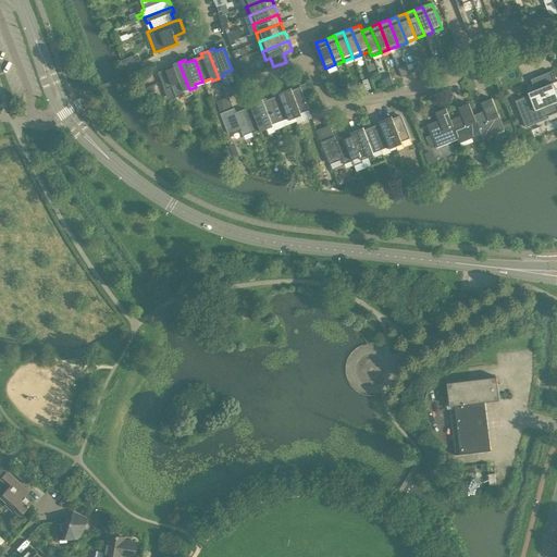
[(165,88),(172,86),(176,98),(185,95),(186,97),(193,95),(190,89),(189,89),(178,62),(172,65),(174,67),(159,74),(165,88)]
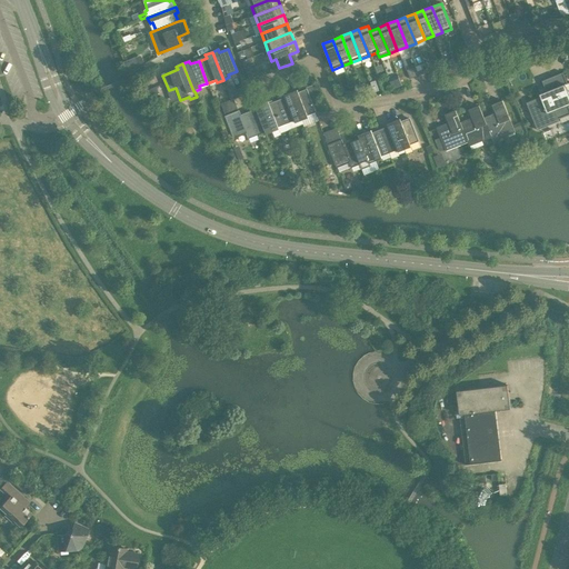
[(547,95),(526,103),(536,126),(556,118),(557,119),(568,113),(568,111),(567,106),(568,105),(568,97),(567,92),(568,91),(568,82),(558,87),(560,90),(556,92),(550,78),(541,81),(547,95)]
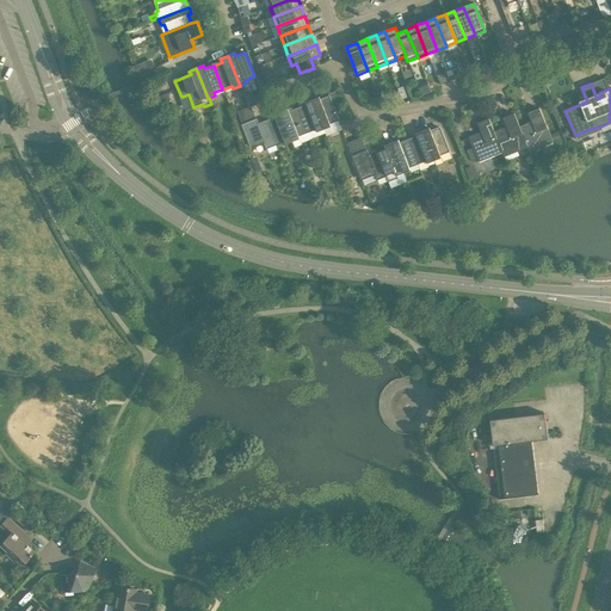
[(329,124),(337,121),(338,121),(335,112),(329,99),(328,97),(320,100),(319,97),(312,99),(323,130),(325,129),(331,127),(329,124)]
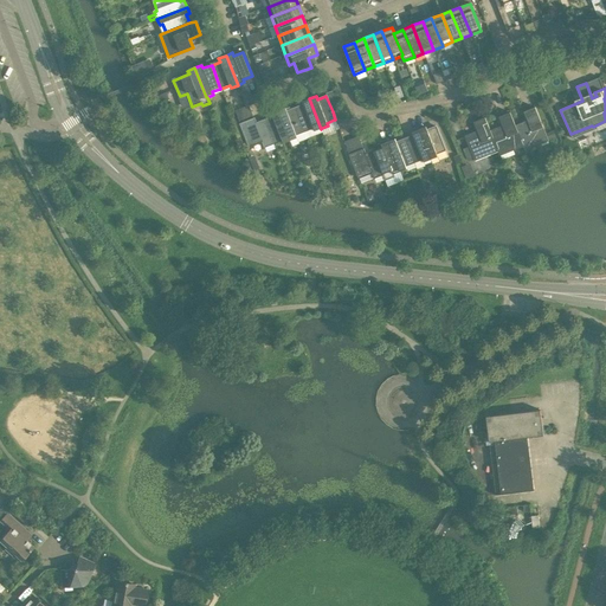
[(333,96),(327,98),(333,111),(339,109),(333,96)]
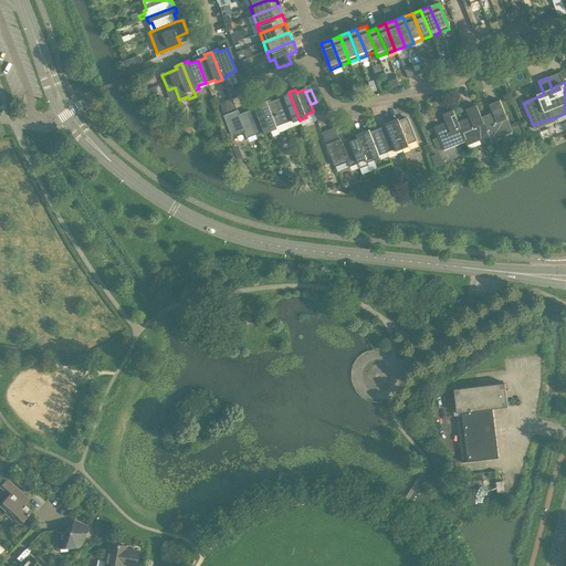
[(293,123),(300,121),(289,92),(282,95),(283,97),(275,101),(284,123),(292,119),(293,123)]
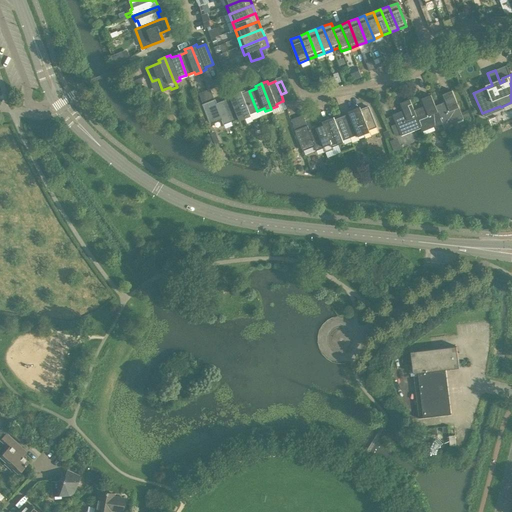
[(199,94),(201,99),(212,95),(209,89),(199,94)]
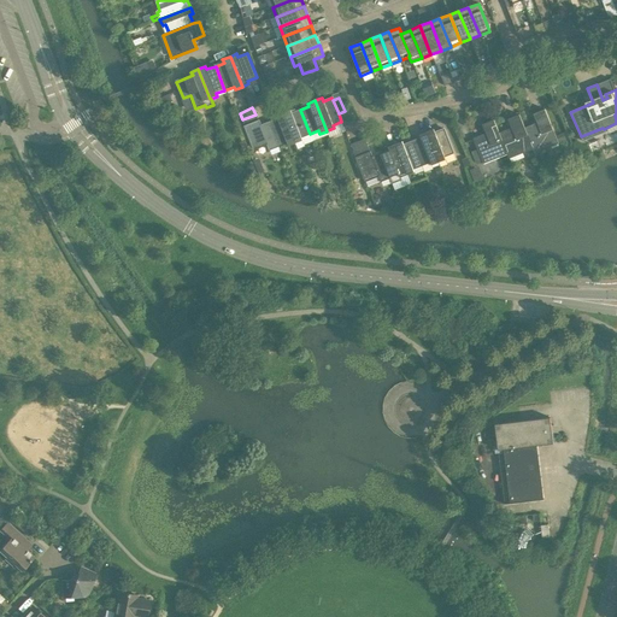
[(310,134),(300,110),(292,113),(291,110),(283,113),(295,144),(303,140),(305,145),(312,141),(310,134)]
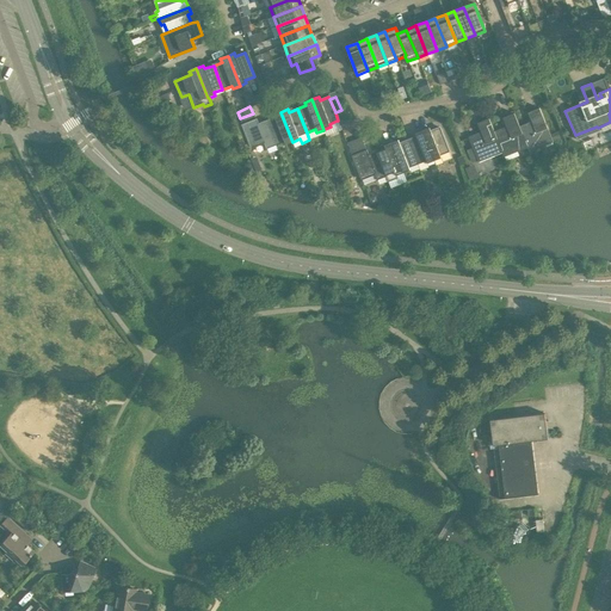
[(519,127),(528,147),(529,152),(553,142),(538,109),(528,113),(531,122),(519,127)]
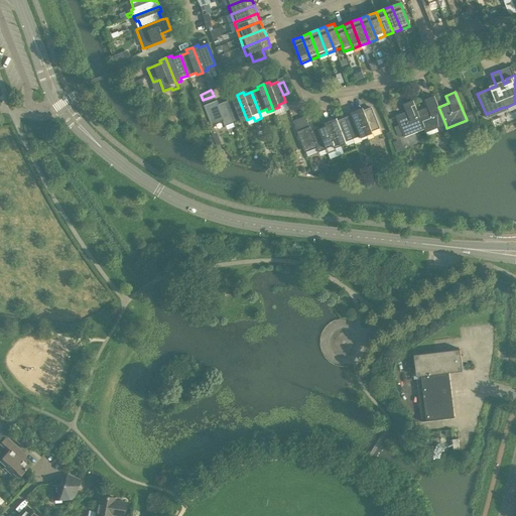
[(292,104),(288,93),(283,95),(285,102),(284,102),(286,107),(292,104)]
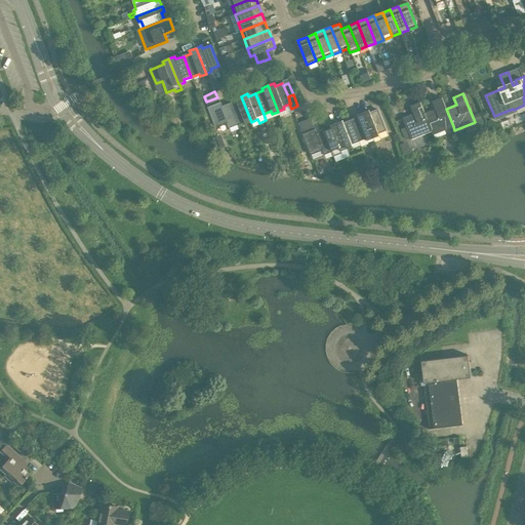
[(245,124),(251,122),(241,96),(235,98),(236,101),(229,104),(237,124),(244,121),(245,124)]
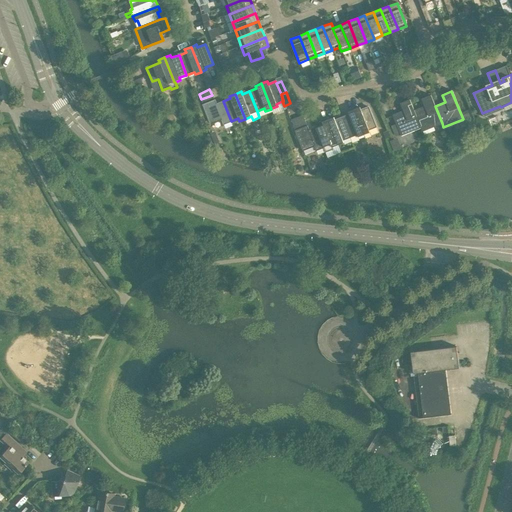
[(413,110),(420,128),(422,131),(442,123),(435,106),(430,94),(420,98),(423,106),(413,110)]
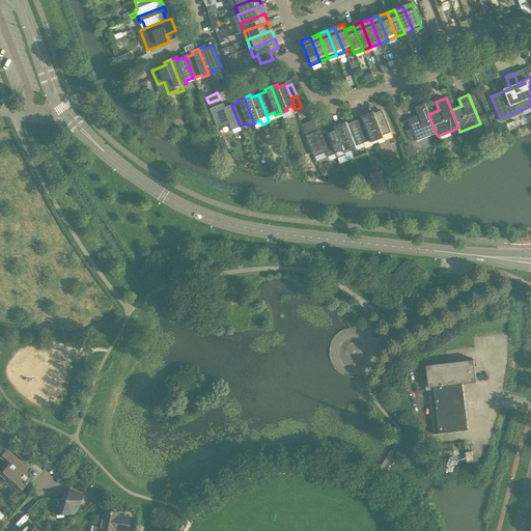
[(208,103),(218,129),(229,123),(231,129),(240,126),(231,105),(224,108),(220,99),(208,103)]
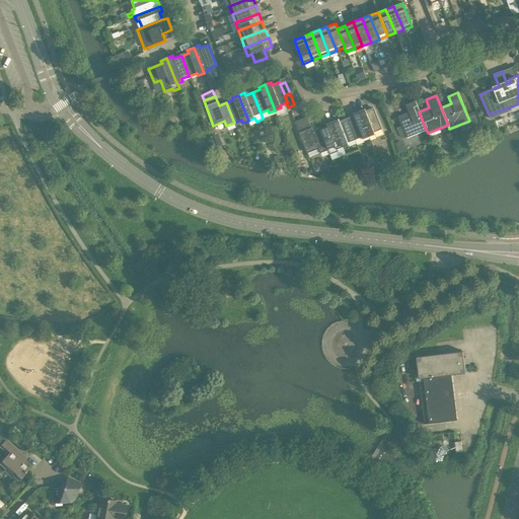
[(405,138),(426,130),(419,112),(415,100),(404,104),(408,112),(397,117),(405,138)]
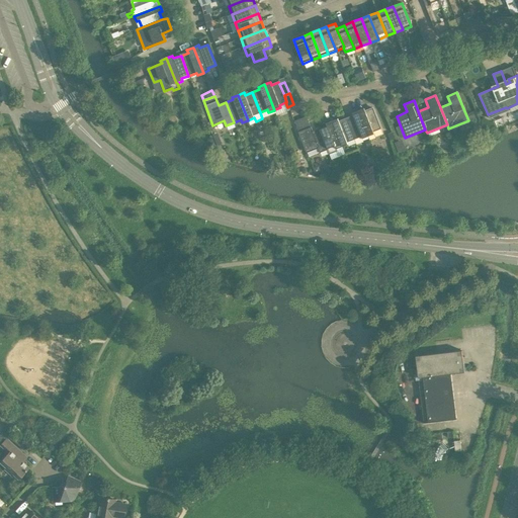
[(364,108),(357,110),(367,136),(374,134),(373,131),(380,127),(372,107),(365,110),(364,108)]
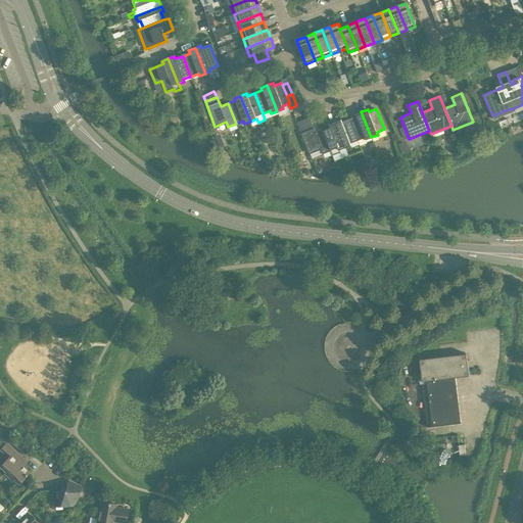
[(357,116),(349,120),(358,140),(365,137),(366,140),(371,137),(361,111),(355,113),(357,116)]
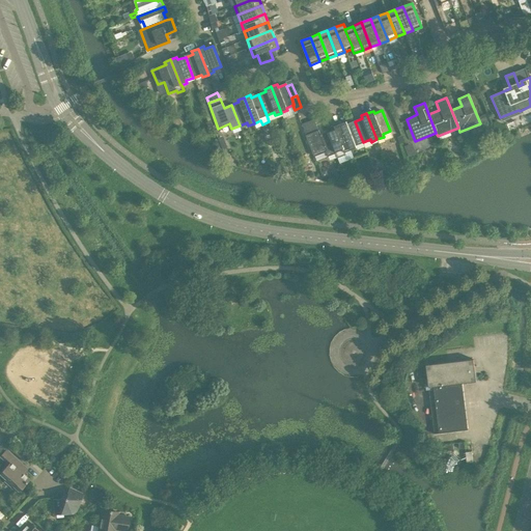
[(313,119),(307,121),(312,134),(306,136),(313,156),(326,151),(328,156),(335,152),(327,132),(319,135),(313,119)]
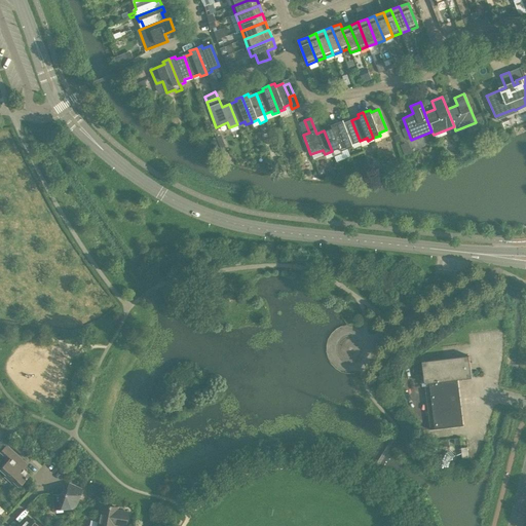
[(298,130),(300,129),(303,135),(309,133),(304,120),(298,123),(295,124),(298,130)]
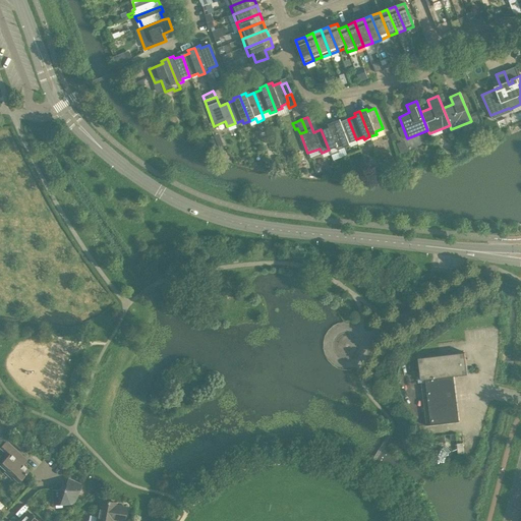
[(339,119),(333,121),(344,148),(349,145),(348,142),(356,139),(348,119),(340,122),(339,119)]
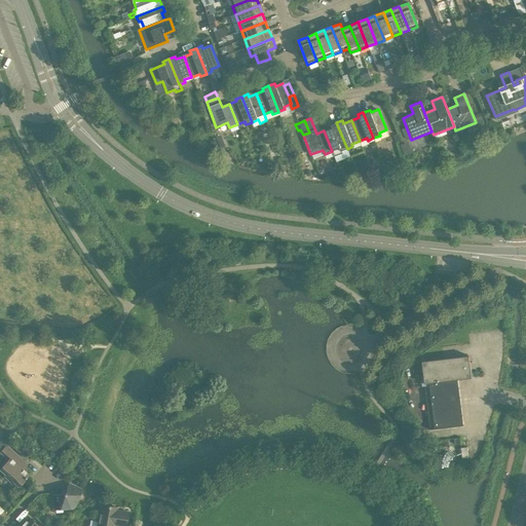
[(331,127),(324,130),(332,151),(334,156),(341,153),(341,151),(347,149),(336,122),(330,125),(331,127)]
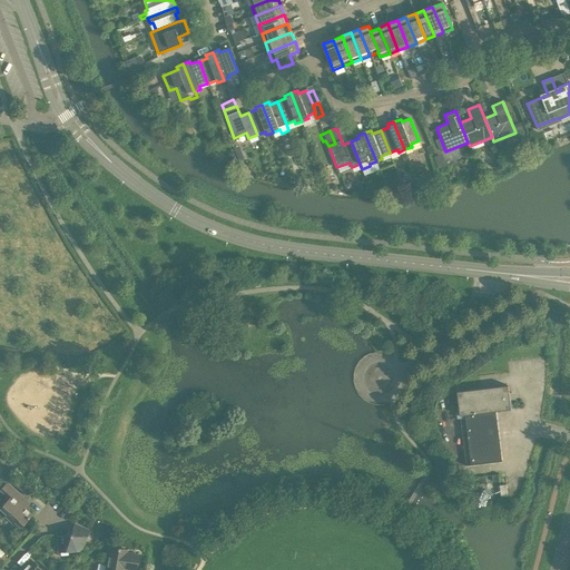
[(511,410),(509,385),(458,392),(467,467),(503,462),(497,411),(511,410)]
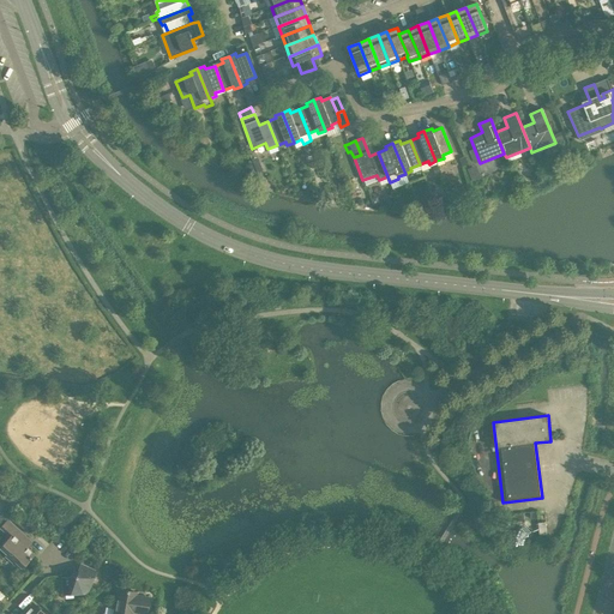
[(22,567),(34,554),(25,547),(30,542),(31,543),(31,542),(5,518),(0,523),(0,528),(10,536),(0,547),(0,548),(7,554),(5,557),(12,563),(14,561),(22,567)]
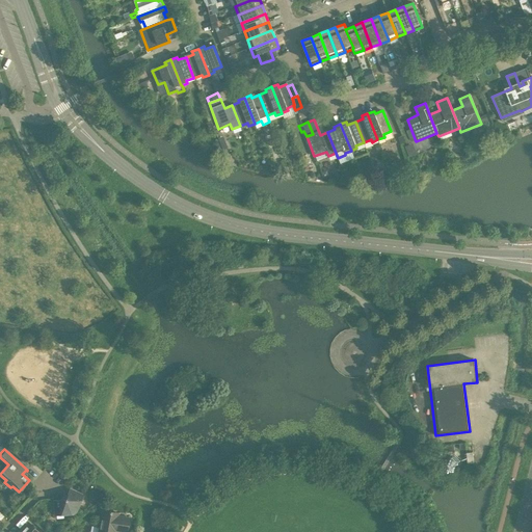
[(20,452),(17,456),(24,462),(29,457),(20,452)]
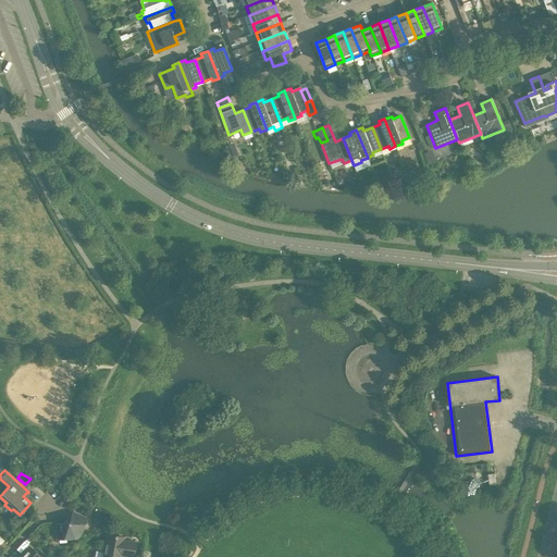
[(76,537),(79,535),(87,519),(73,512),(70,519),(64,523),(57,524),(58,540),(76,537)]
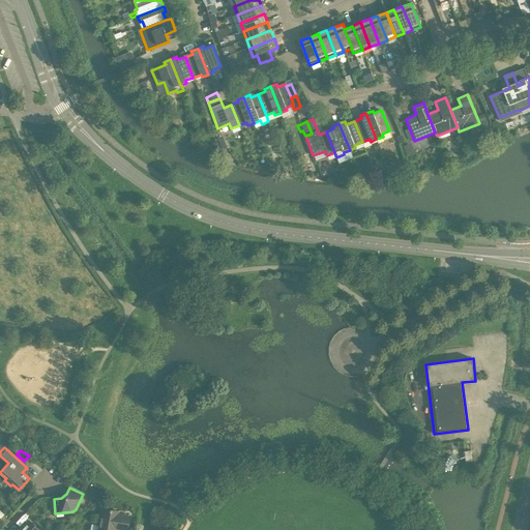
[(99,529),(114,529),(114,528),(116,527),(117,528),(125,529),(124,529),(125,529),(128,516),(117,513),(117,511),(101,508),(98,526),(100,527),(99,529)]
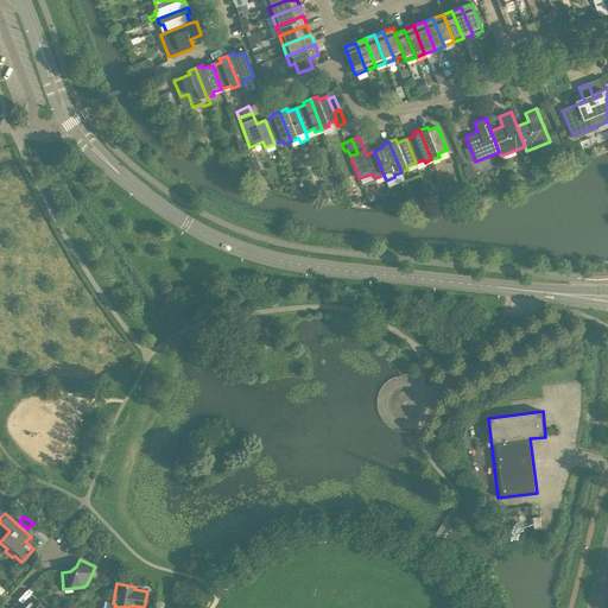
[(43,607),(31,597),(20,607),(43,607)]
